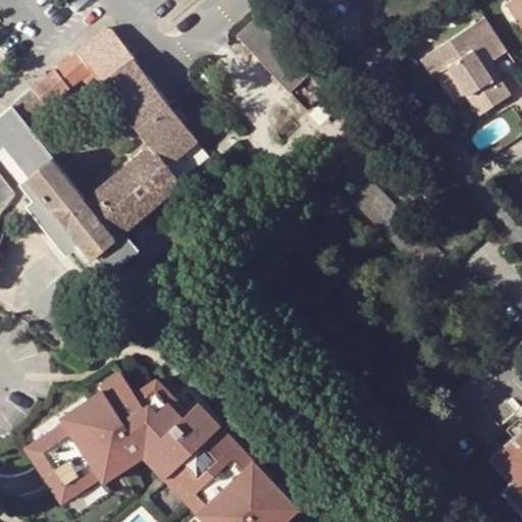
[(521,0),(519,0),(511,6),(521,22),(521,0)]
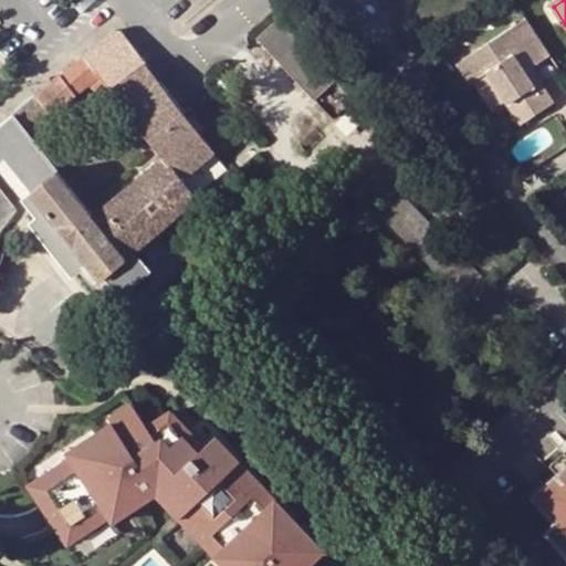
[(304,45),(280,17),(273,21),(257,34),(285,66),(306,48),(304,45)]
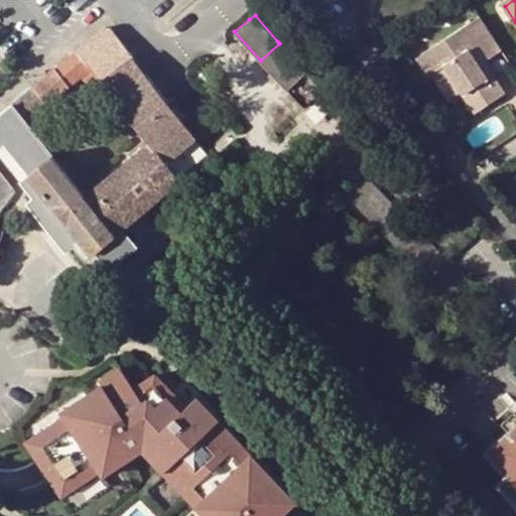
[(503,52),(480,16),(417,57),(428,76),(445,67),(464,96),(478,86),(489,104),(504,94),(485,63),(503,52)]
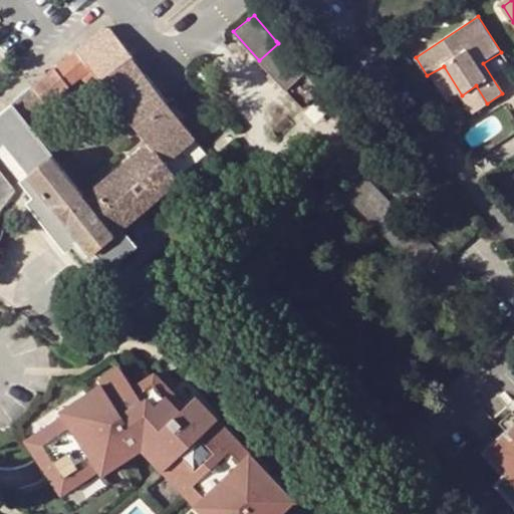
[(99,27),(31,86),(46,104),(89,69),(133,124),(143,136),(149,144),(165,164),(194,139),(164,99),(109,28),(99,27)]
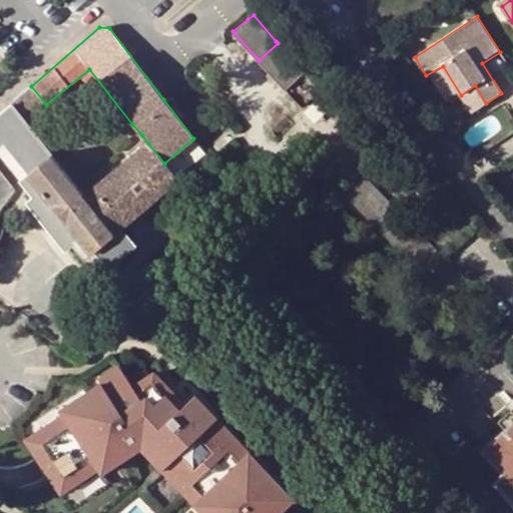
[(278,43),(259,60),(285,89),(304,74),(278,43)]
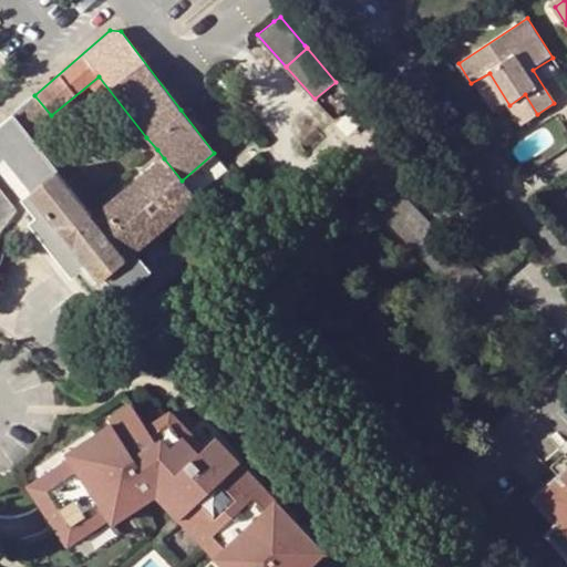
[(522,124),(537,114),(525,94),(509,105),(522,124)]
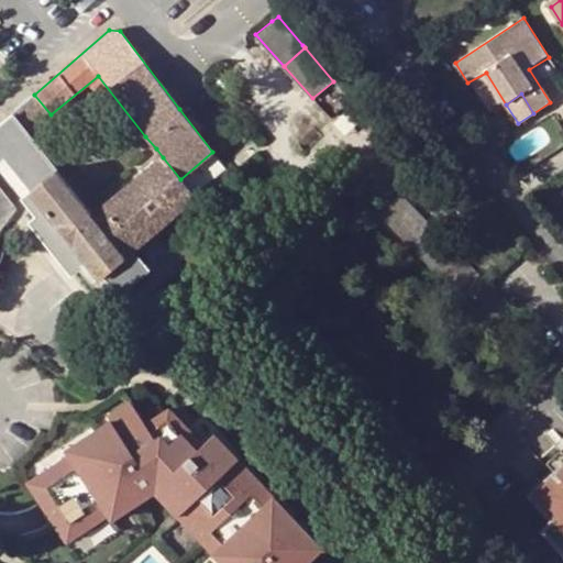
[(34,95),(0,123),(0,154),(84,260),(78,265),(108,302),(147,272),(132,252),(127,256),(94,216),(86,205),(29,133),(51,114),(34,95)]
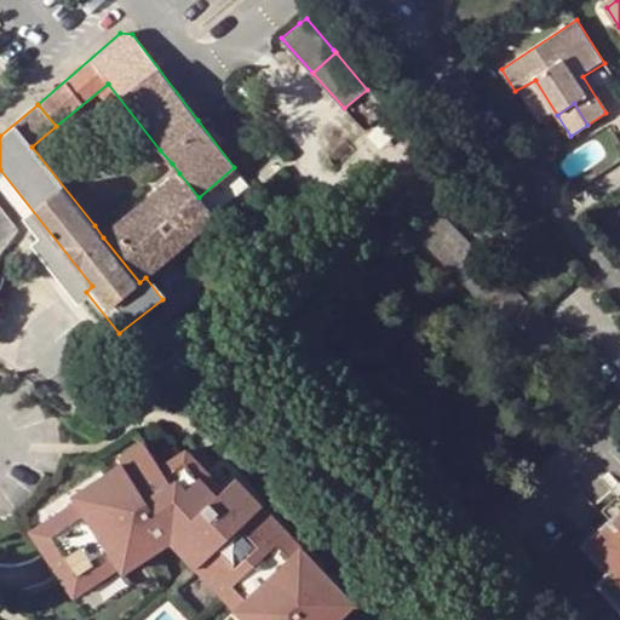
[(103,237),(139,282),(145,277),(214,219),(199,197),(179,173),(103,237)]
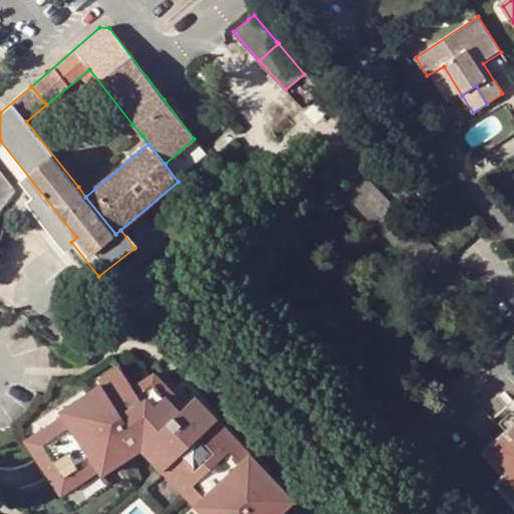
[(469,284),(407,222),(357,171),(340,187),(411,258),(453,301),(455,299),(469,284)]
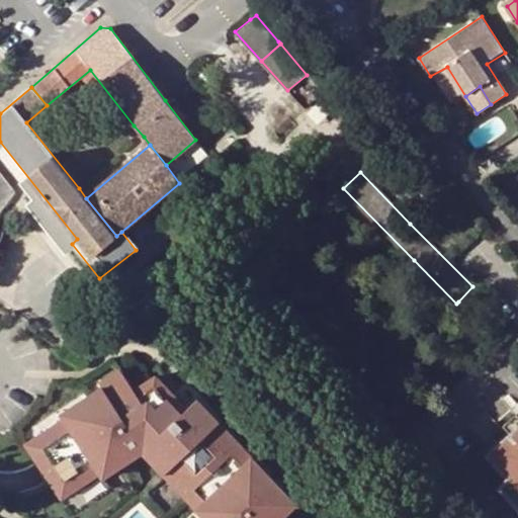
[(0,210),(14,193),(0,175),(0,210)]
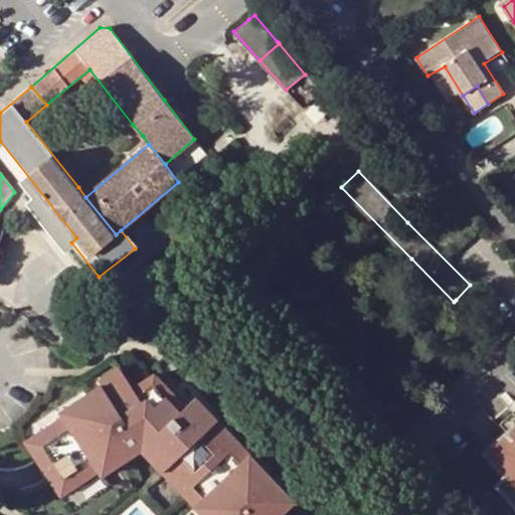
[(102,383),(106,388),(126,375),(119,365),(99,378),(102,383)]
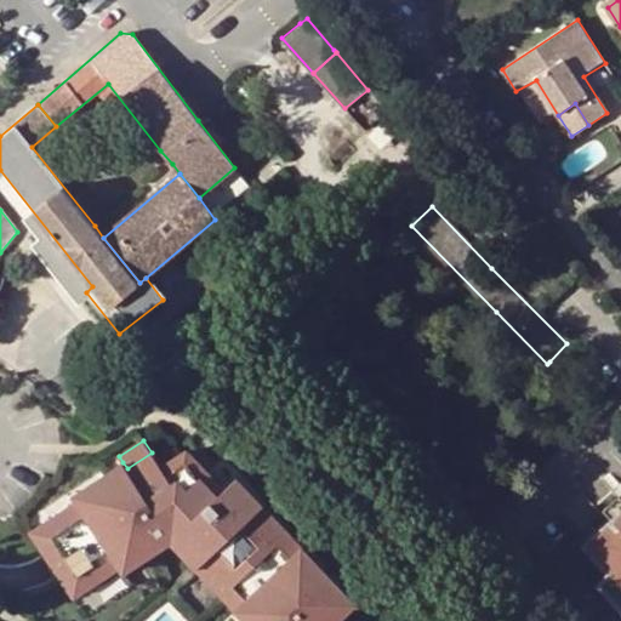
[(78,501),(49,519),(92,584),(118,568),(123,573),(186,531),(227,576),(215,587),(233,607),(246,620),(337,620),(354,605),(234,477),(222,489),(186,450),(161,466),(152,453),(127,468),(123,462),(74,495),(78,501)]
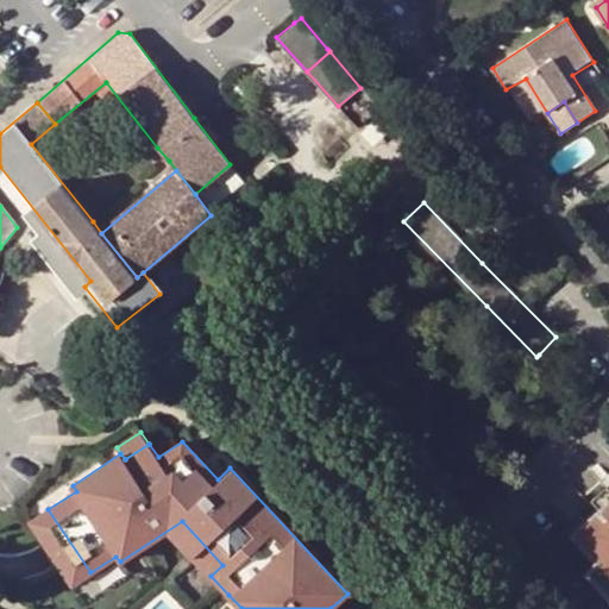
[(608,485),(594,500),(603,512),(608,506),(608,485)]
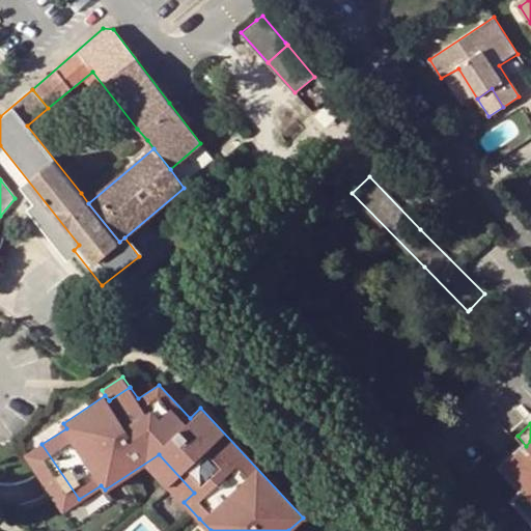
[(530,441),(526,446),(502,467),(524,492),(530,499),(530,441)]
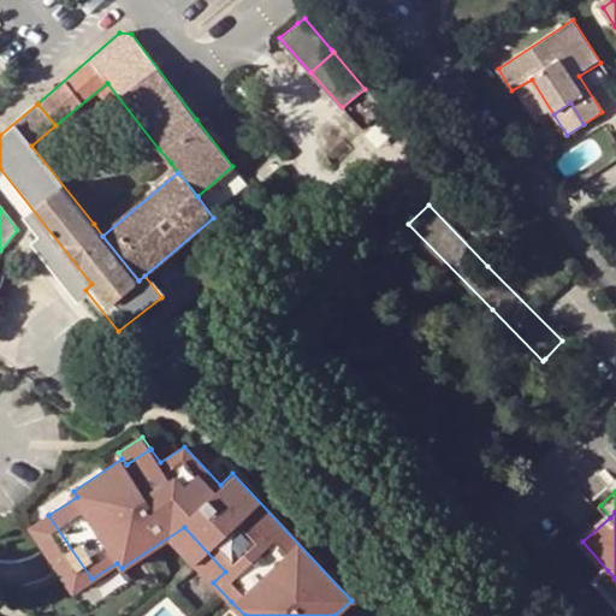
[(92,579),(48,515),(34,526),(77,590),(92,579)]
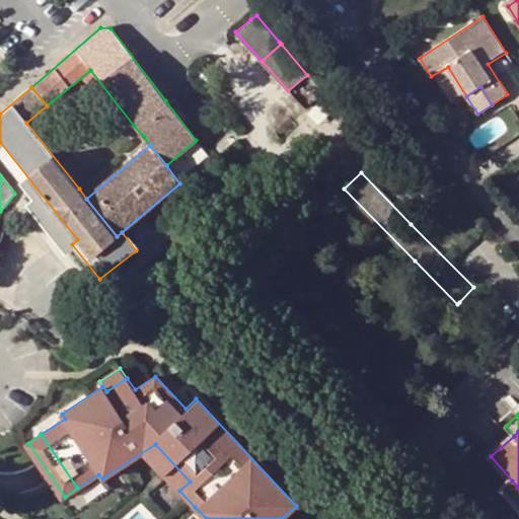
[(518,488),(512,480),(503,489),(518,506),(518,488)]
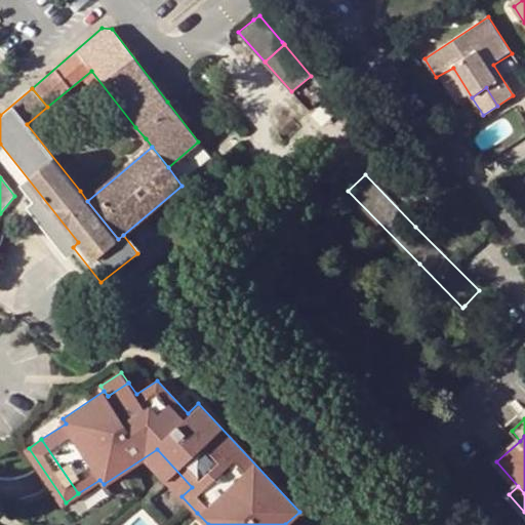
[(191,524),(208,524),(197,513),(189,521),(191,524)]
